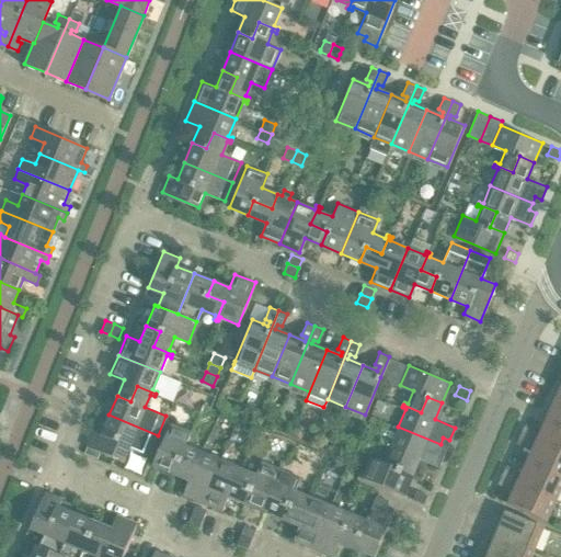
[(560,425),(560,401),(554,399),(546,419),(560,425)]
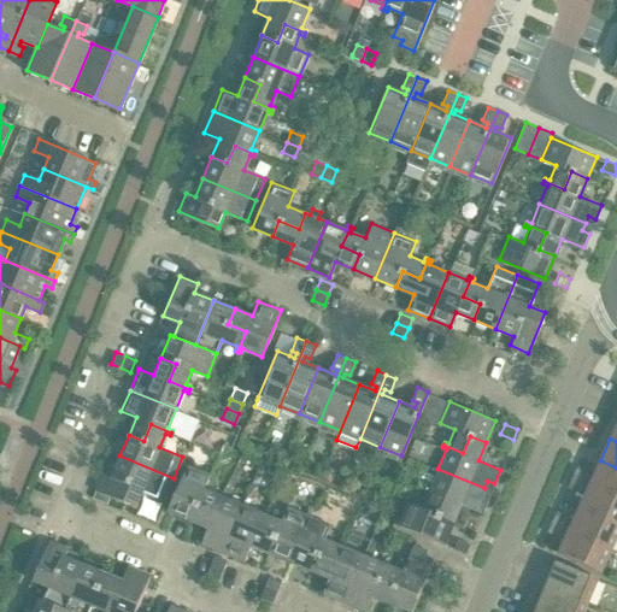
[(164,500),(174,478),(119,455),(112,475),(103,471),(95,489),(135,506),(142,490),(164,500)]
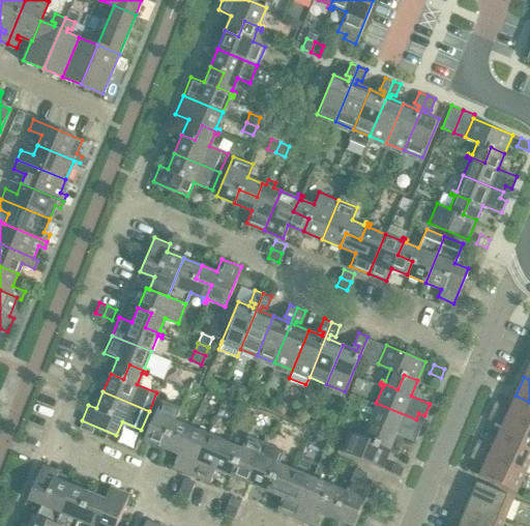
[(529,427),(529,402),(516,396),(510,407),(495,400),(491,409),(529,427)]
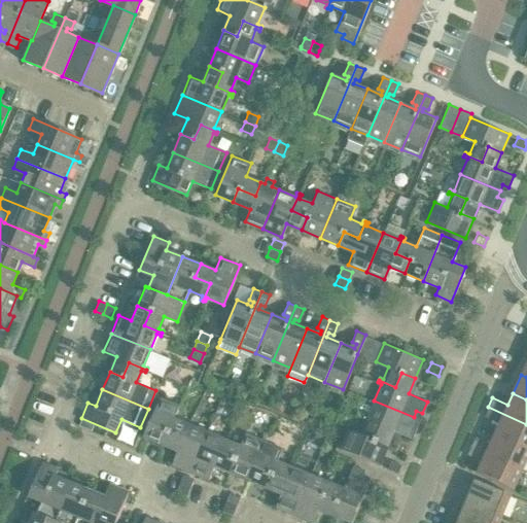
[(185,422),(173,417),(178,405),(160,396),(143,436),(160,443),(166,429),(182,437),(189,420),(187,419),(185,422)]
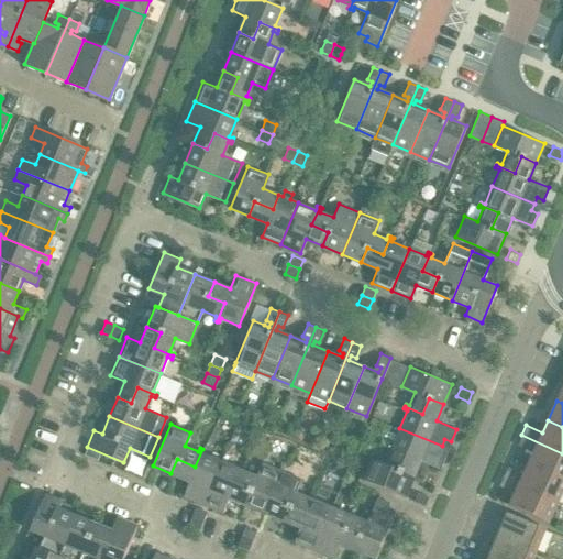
[(439,452),(442,446),(399,428),(393,445),(389,442),(388,446),(406,452),(399,469),(414,475),(420,459),(440,468),(445,455),(439,452)]
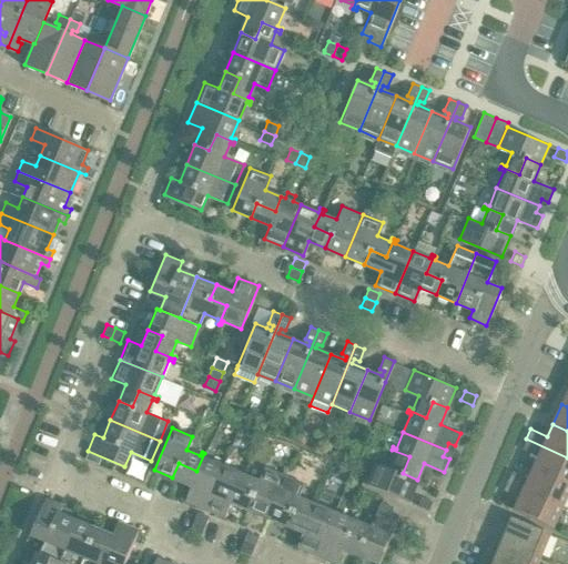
[(567,483),(567,457),(526,439),(521,447),(538,455),(533,466),(567,483)]
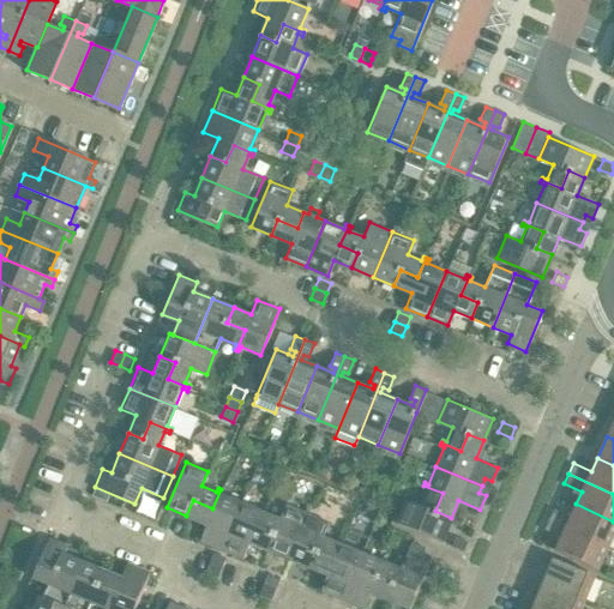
[(451,518),(435,511),(443,493),(423,486),(422,488),(426,490),(420,505),(405,499),(396,520),(441,540),(451,518)]
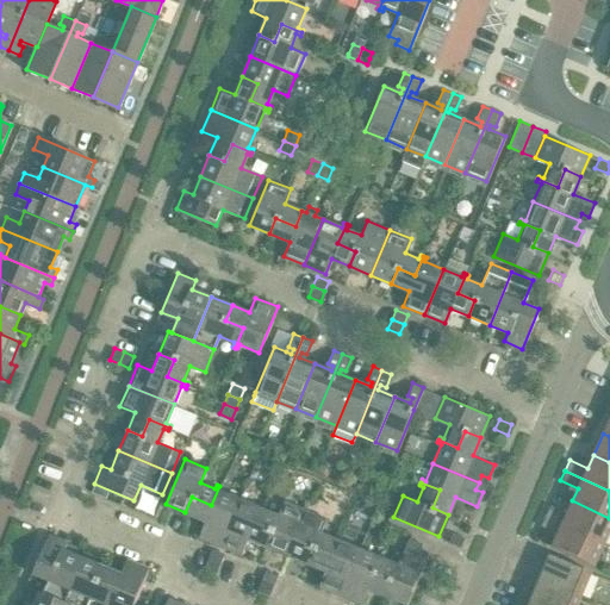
[(221,544),(240,499),(221,491),(222,487),(219,486),(211,505),(192,497),(185,512),(205,521),(199,535),(221,544)]
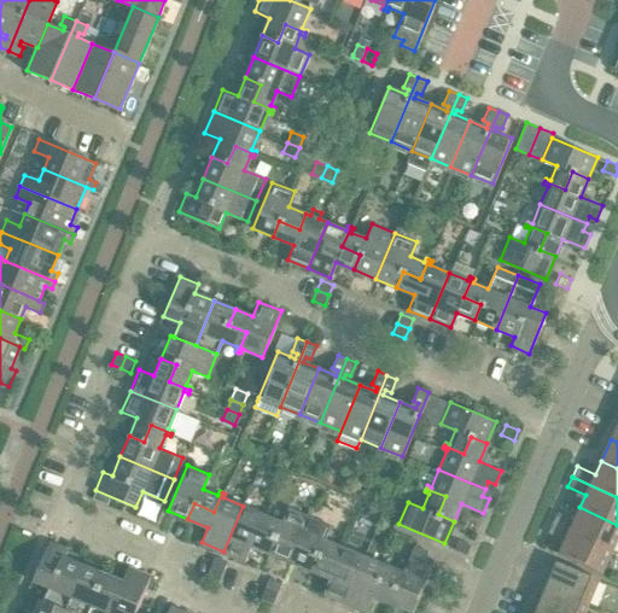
[(257,530),(266,509),(263,508),(261,513),(243,506),(223,552),(244,560),(250,546),(268,553),(274,537),(257,530)]
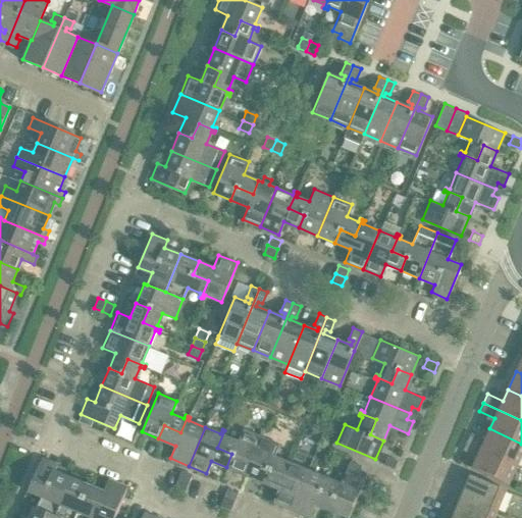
[(245,474),(261,435),(243,428),(238,441),(225,435),(226,431),(224,430),(217,448),(231,454),(226,467),(245,474)]
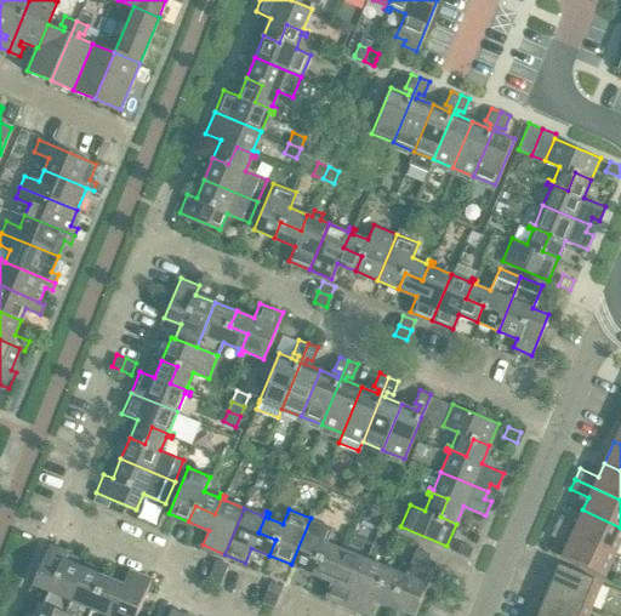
[(614,552),(620,536),(620,528),(582,509),(577,520),(559,513),(554,524),(614,552)]
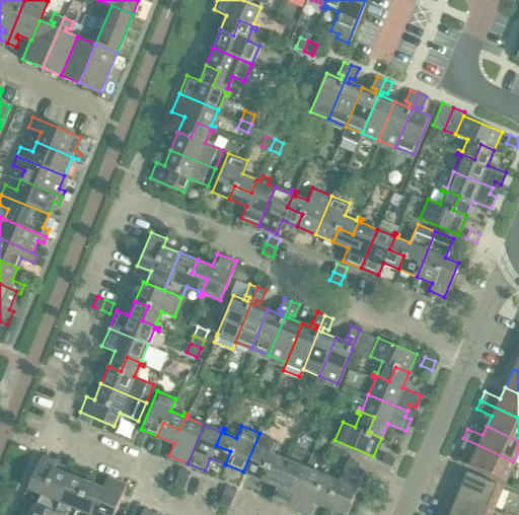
[(282,472),(289,455),(287,454),(285,458),(273,453),(278,441),(260,433),(243,471),(262,480),(267,466),(282,472)]
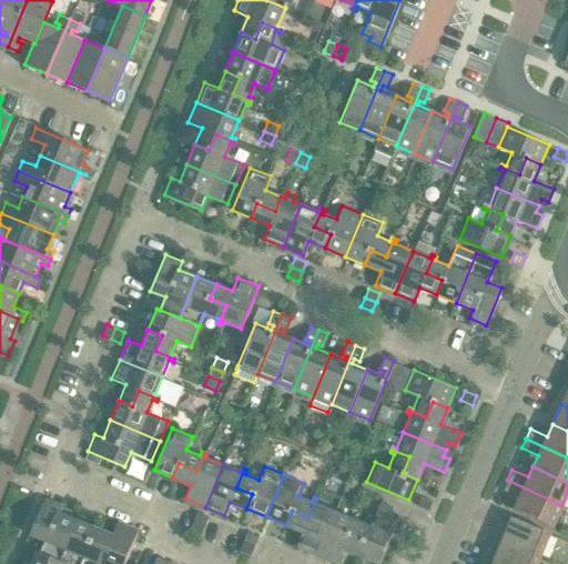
[(553,526),(561,505),(507,480),(503,489),(519,496),(514,507),(553,526)]
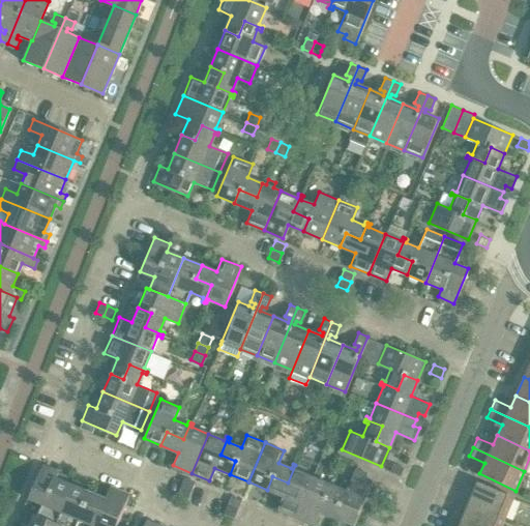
[(400,474),(404,466),(393,462),(389,470),(400,474)]
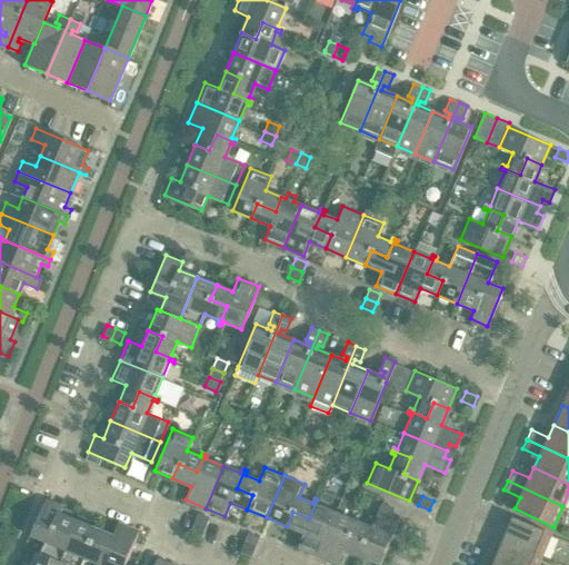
[(60,562),(77,521),(59,513),(62,505),(46,497),(30,535),(45,541),(40,554),(60,562)]
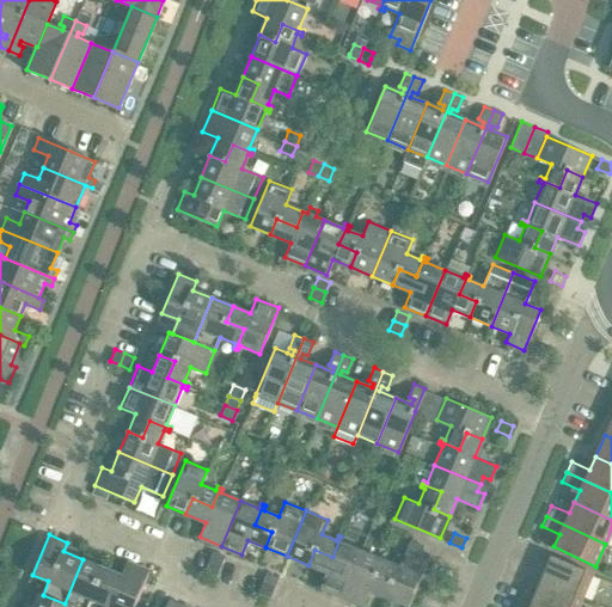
[(341,595),(360,550),(342,543),(344,538),(341,537),(332,557),(314,550),(308,565),(326,572),(320,587),(341,595)]
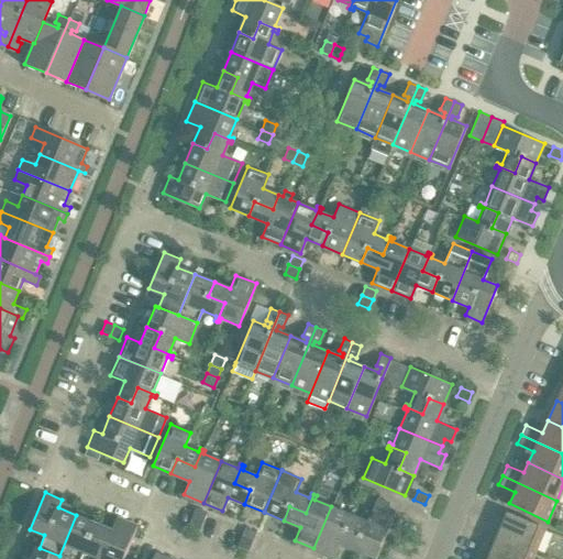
[(375,558),(389,525),(396,508),(388,505),(389,501),(377,495),(366,522),(353,516),(355,512),(353,511),(345,529),(363,537),(357,550),(375,558)]
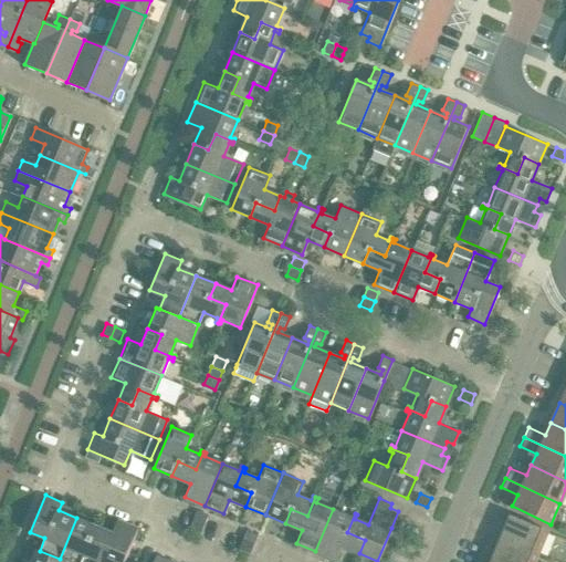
[(192,518),(203,522),(208,513),(197,508),(192,518)]
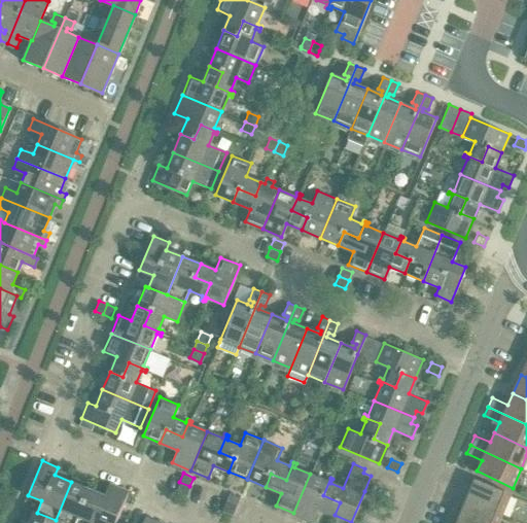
[(323,495),(330,478),(327,477),(326,481),(310,474),(293,513),(312,521),(317,509),(335,515),(340,502),(323,495)]
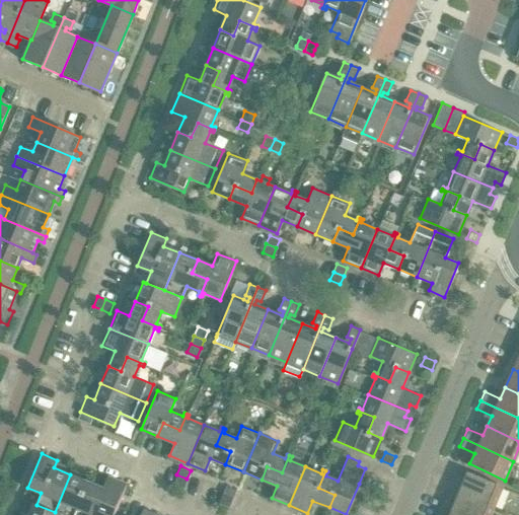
[(495,504),(503,486),(466,470),(458,490),(495,504)]
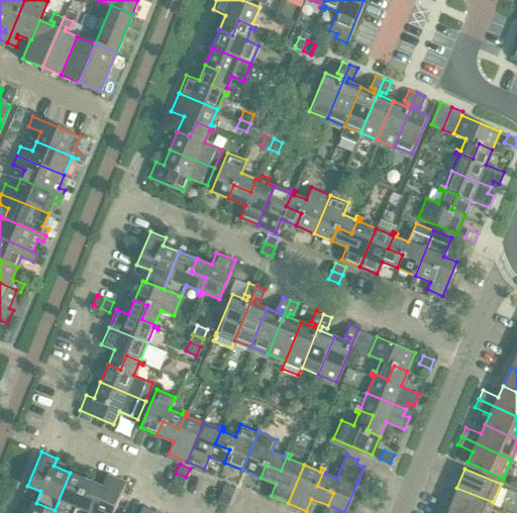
[(90,512),(96,499),(81,492),(86,479),(70,473),(55,510),(61,512),(73,512),(77,506),(88,511),(87,512),(90,512)]
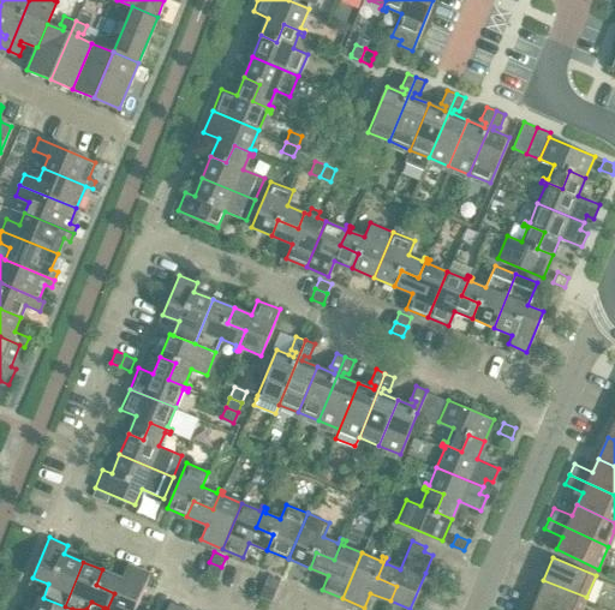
[(206,572),(218,576),(221,567),(209,562),(206,572)]
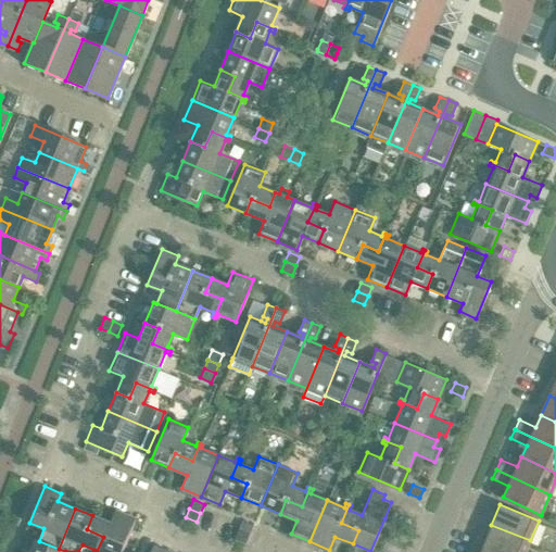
[(101,551),(121,551),(129,534),(136,517),(115,510),(110,523),(92,515),(87,529),(103,537),(97,551),(100,551),(101,551)]
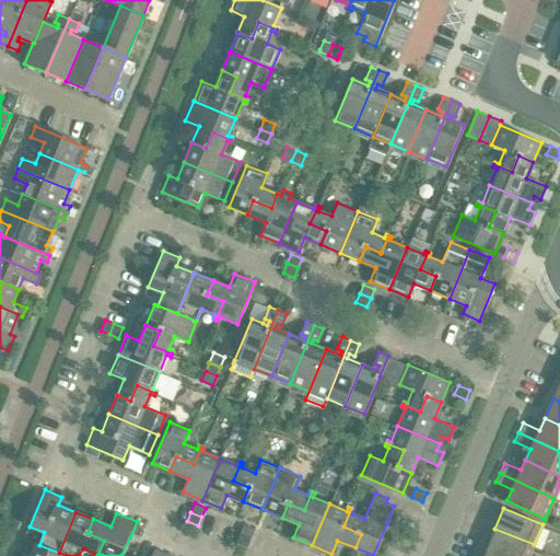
[(240,532),(251,536),(254,528),(243,523),(240,532)]
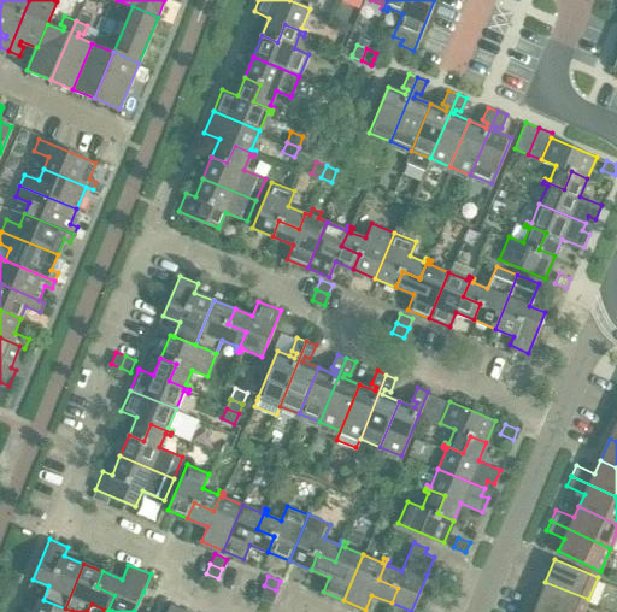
[(553,611),(582,611),(588,599),(545,582),(535,605),(553,611)]
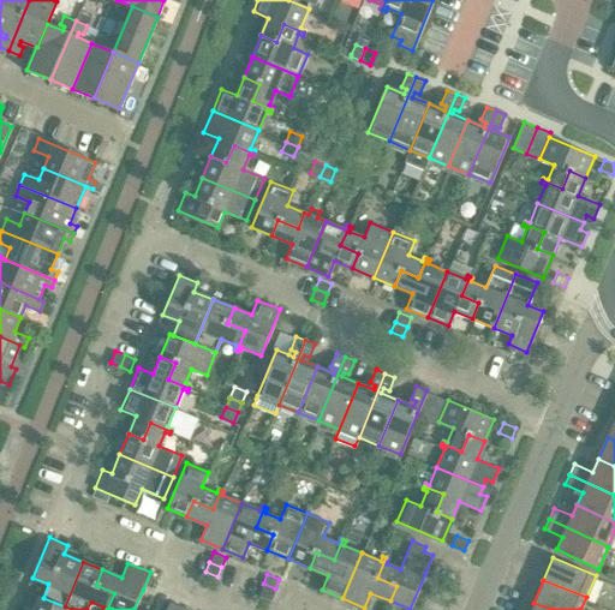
[(260,593),(272,599),(275,588),(263,584),(260,593)]
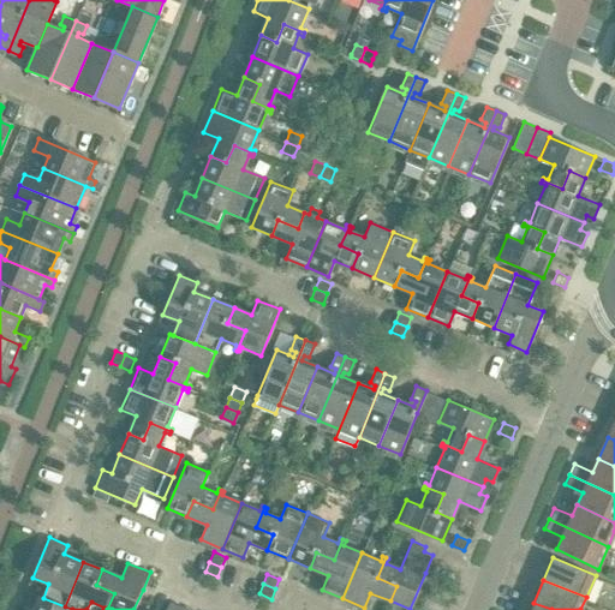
[(72,609),(65,606),(43,598),(40,596),(33,609),(72,609)]
